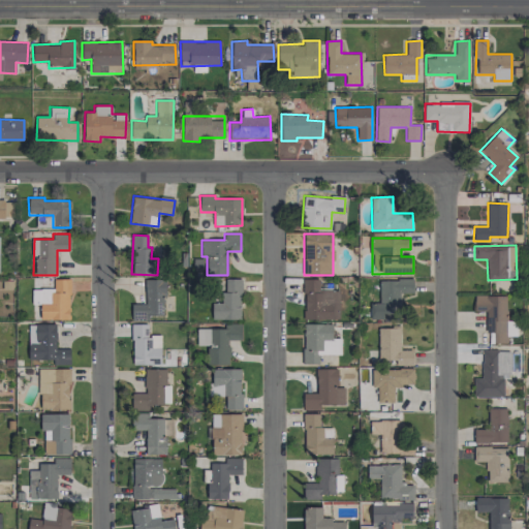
[(69,319),(69,279),(54,279),(54,289),(33,289),(33,303),(40,303),(40,319),(69,319)]
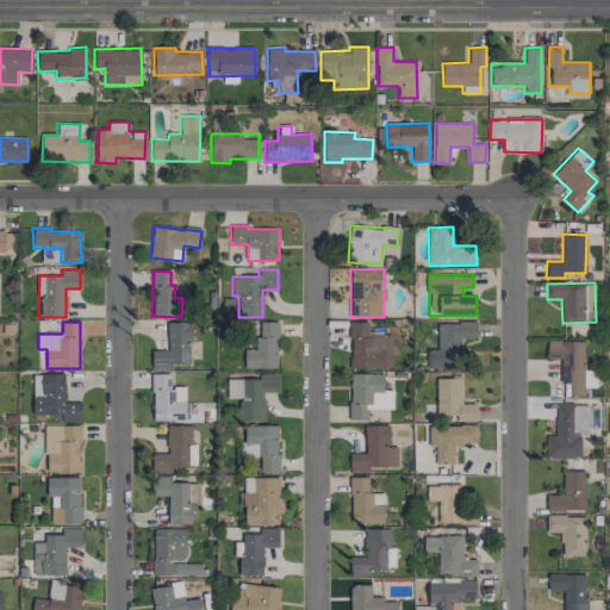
[(190,363),(190,322),(167,323),(168,350),(153,350),(153,369),(170,368),(170,363),(190,363)]
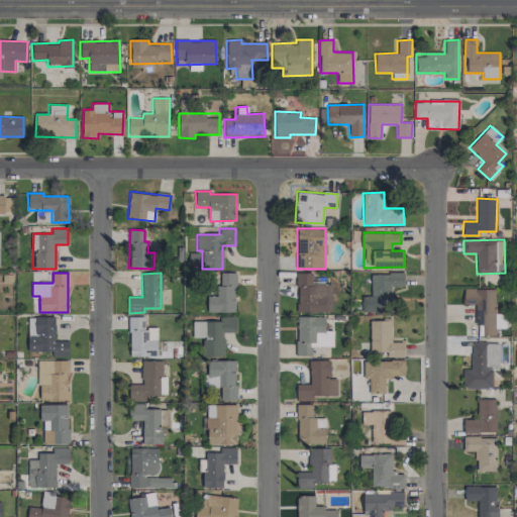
[(208,312),(235,312),(235,273),(217,273),(217,297),(208,297),(208,312)]
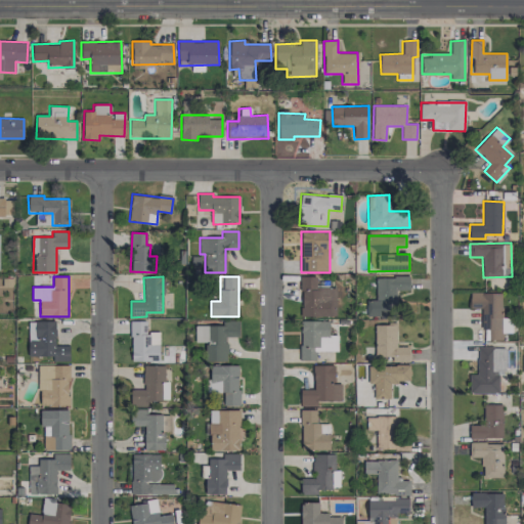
[(301,316),(336,316),(336,288),(316,287),(316,277),(301,276),(301,316)]
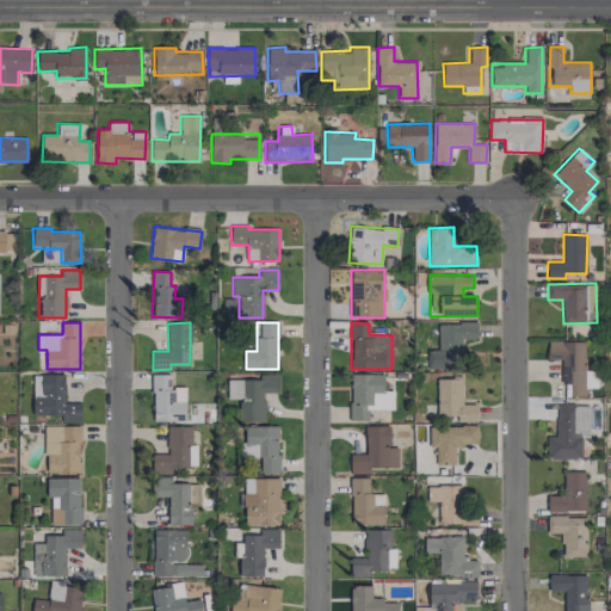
[(477,323),(438,322),(437,350),(429,350),(427,369),(461,370),(462,338),(477,339),(477,323)]
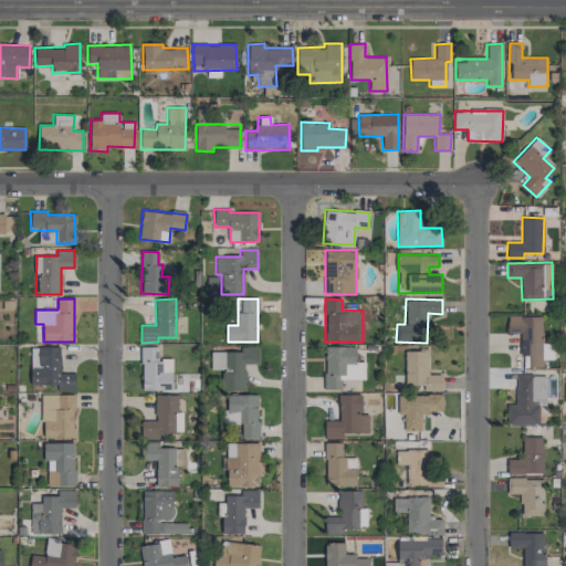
[(542,316),(507,316),(507,333),(521,333),(520,356),(525,356),(525,367),(542,367),(542,359),(553,359),(553,344),(542,343),(542,316)]
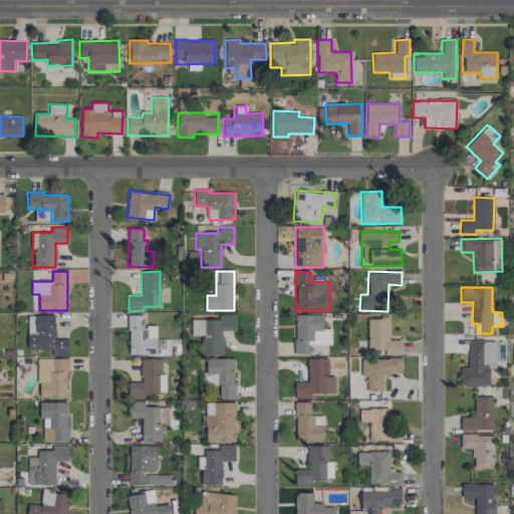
[(28,314),(27,349),(52,349),(52,354),(67,354),(68,339),(54,338),(55,315),(28,314)]
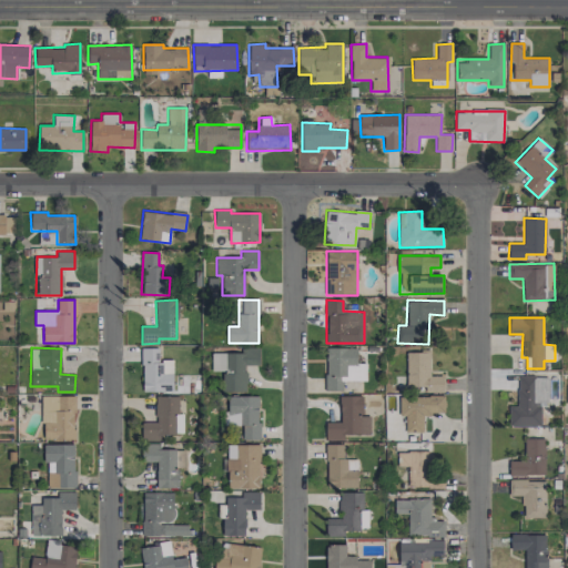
[(172,361),(159,361),(158,347),(141,348),(142,392),(173,391),(172,361)]
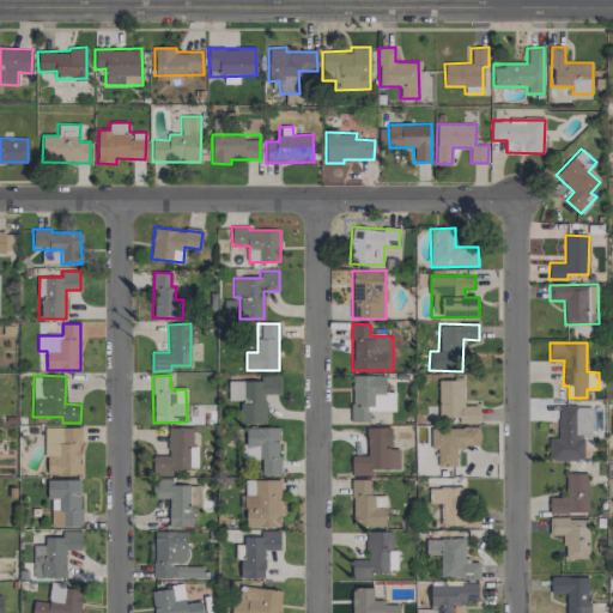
[(229,381),(229,400),(241,400),(240,422),(265,423),(266,394),(279,394),(280,376),(260,376),(260,381),(229,381)]
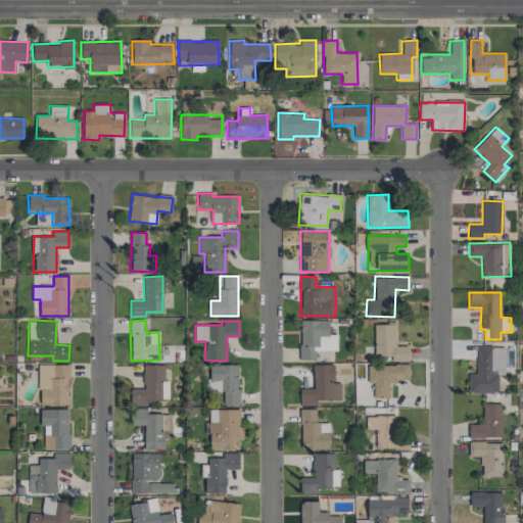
[(316,360),(315,350),(337,350),(337,334),(329,334),(329,321),(299,321),(300,360),(316,360)]
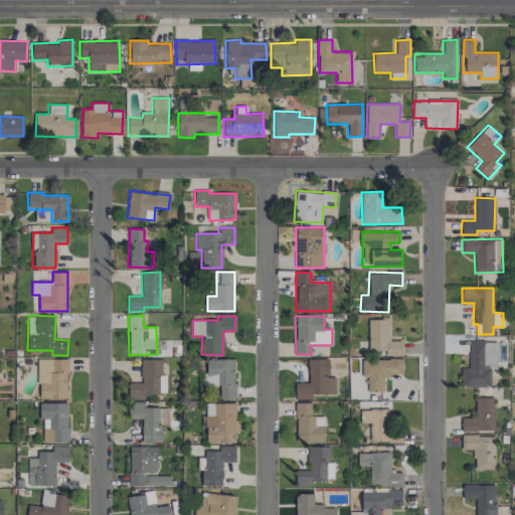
[(385,356),(402,355),(401,341),(389,341),(388,319),(367,319),(367,352),(385,351),(385,356)]
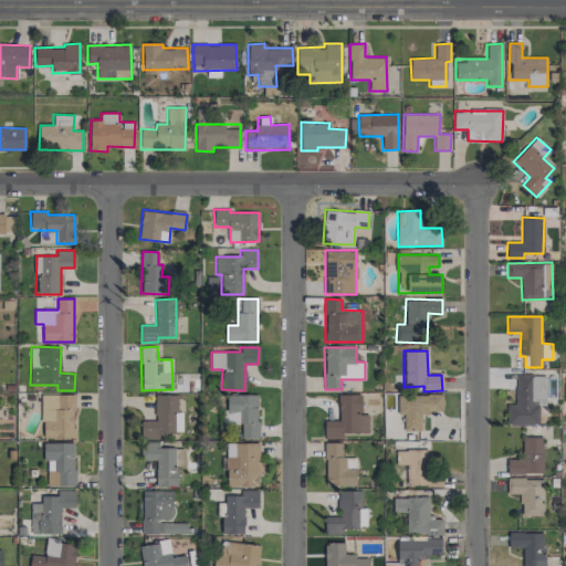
[(506,423),(538,425),(538,401),(545,401),(546,376),(516,375),(515,405),(507,405),(506,423)]
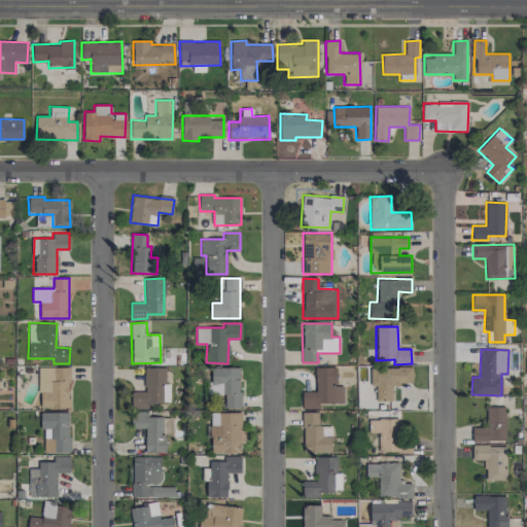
[(413,384),(412,366),(370,367),(371,386),(376,386),(376,400),(392,400),(391,384),(413,384)]
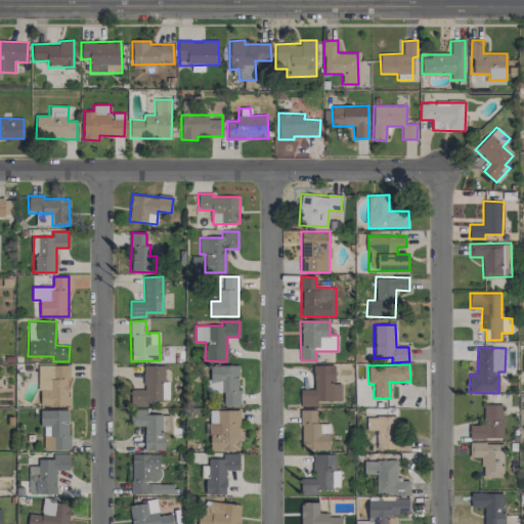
[(69,365),(39,365),(39,405),(70,404),(69,365)]
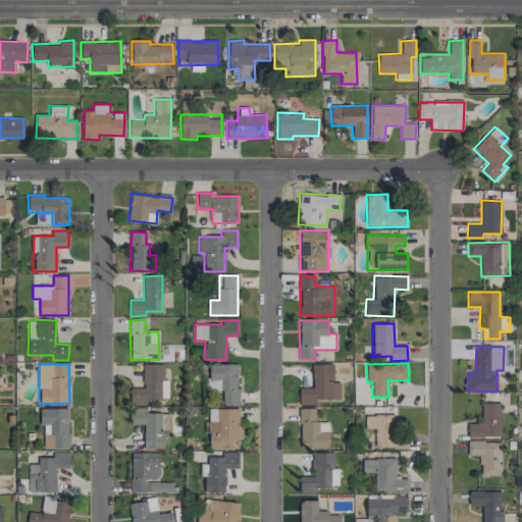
[(143,364),(143,387),(129,387),(129,405),(147,405),(147,399),(168,399),(168,382),(164,382),(164,364),(143,364)]
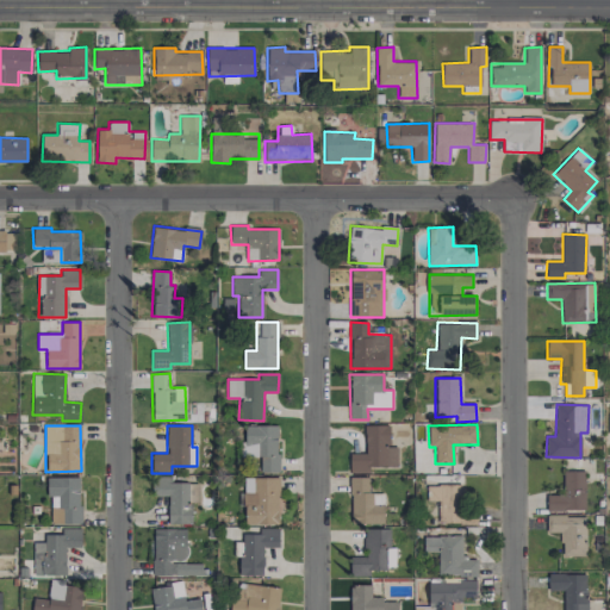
[(397,466),(397,447),(390,447),(388,425),(365,425),(365,453),(349,454),(349,473),(368,472),(368,467),(397,466)]
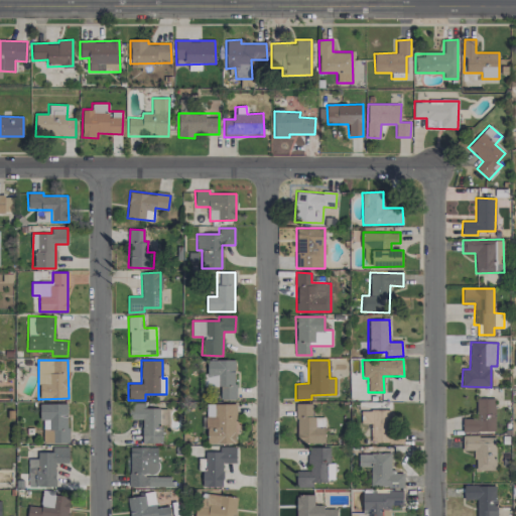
[(219,399),(236,399),(235,361),(206,362),(207,385),(218,385),(219,399)]
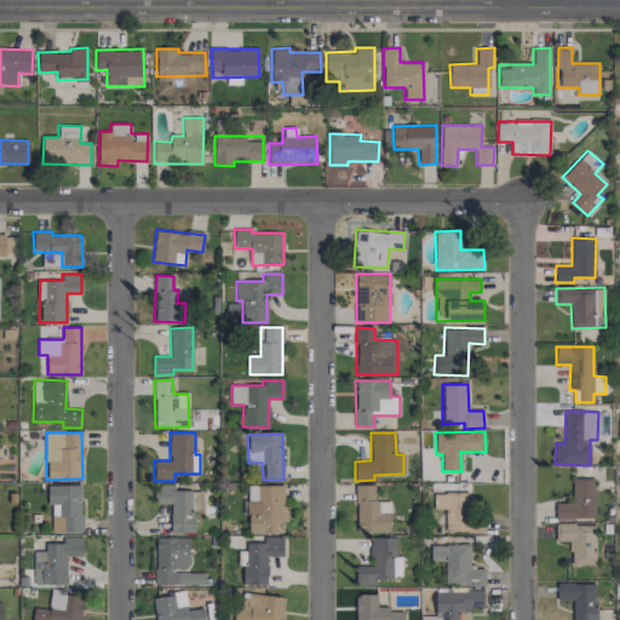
[(593,518),(595,478),(573,478),(572,503),(556,503),(556,518),(593,518)]
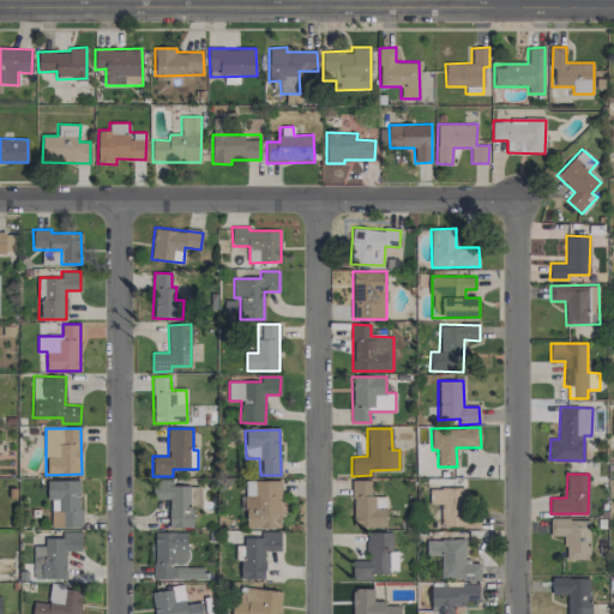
[(80,528),(82,481),(47,480),(47,500),(52,501),(50,527),(80,528)]
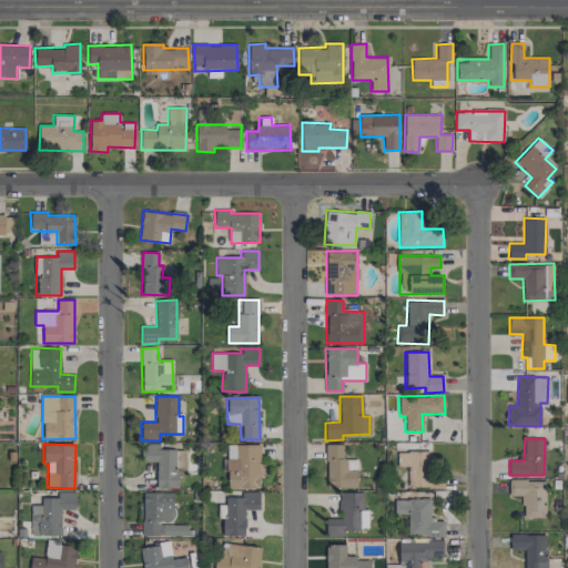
[(184,449),(160,449),(160,444),(142,444),(142,462),(156,462),(155,487),(179,488),(179,467),(184,468),(184,449)]
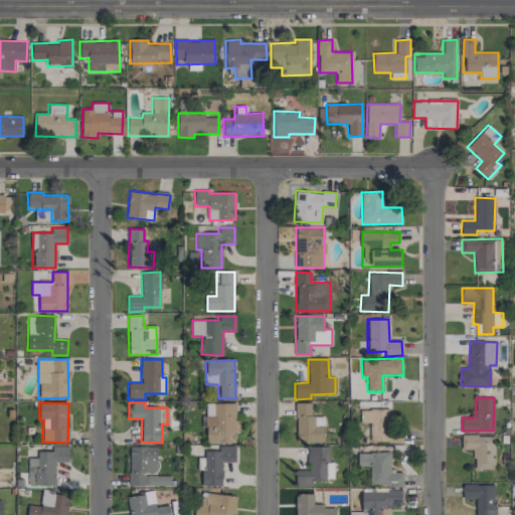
[(234,443),(235,403),(206,402),(206,443),(234,443)]
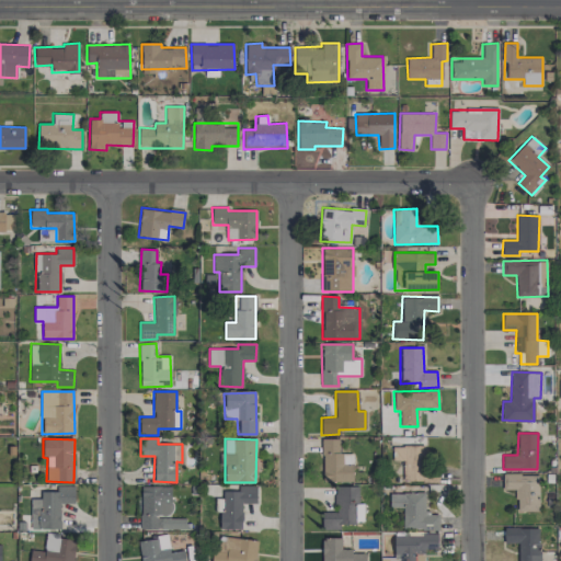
[(353,482),(353,454),(340,454),(340,438),(323,438),(322,481),(353,482)]
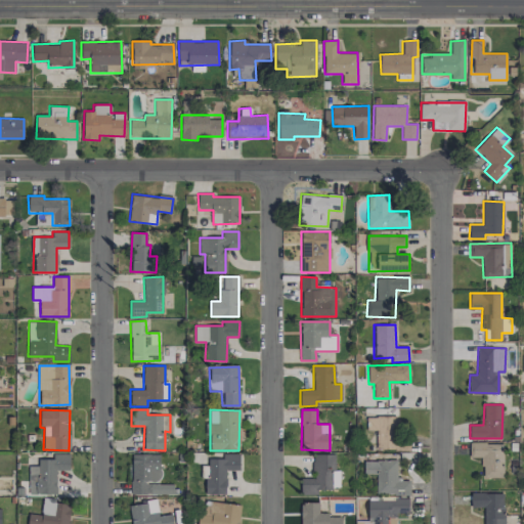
[(376,450),(407,449),(407,442),(396,442),(396,417),(366,417),(366,431),(376,431),(376,450)]
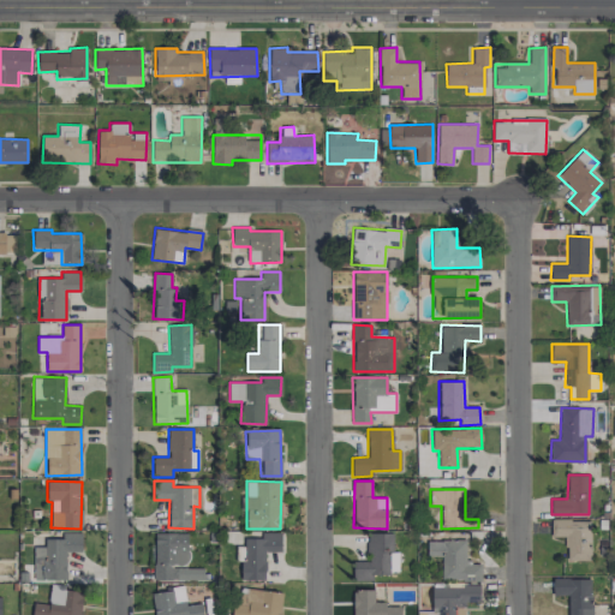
[(590,560),(589,519),(551,520),(551,537),(566,536),(566,560),(590,560)]
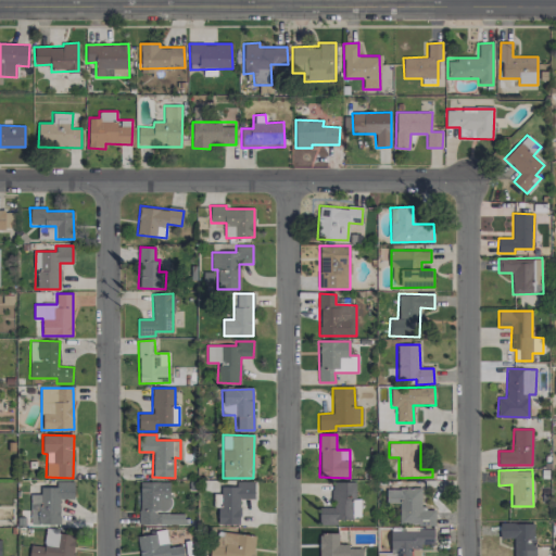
[(32,525),(59,525),(60,498),(74,498),(74,481),(55,481),(55,487),(32,487),(32,525)]
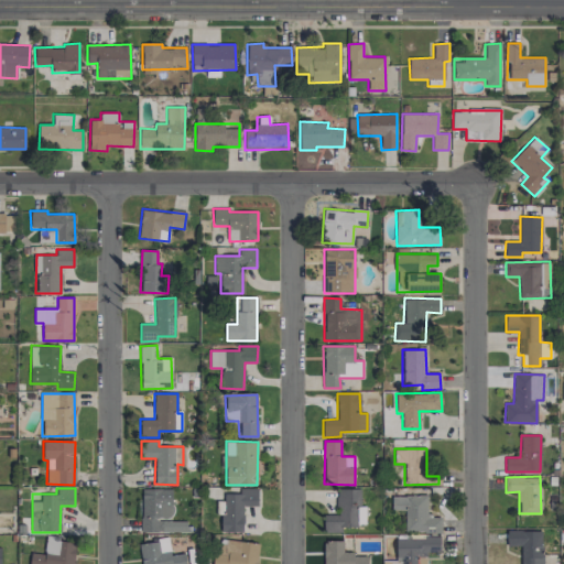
[(140,531),(175,532),(175,520),(172,520),(173,488),(142,488),(140,531)]
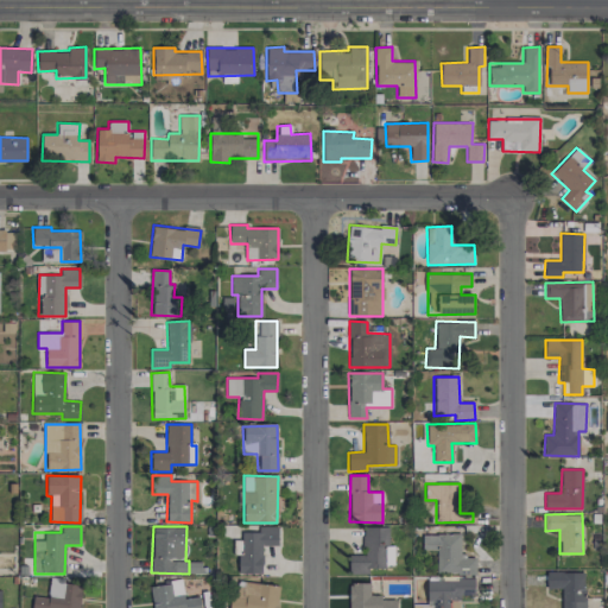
[(278,545),(278,526),(258,526),(258,532),(240,532),(240,574),(261,574),(261,545),(278,545)]
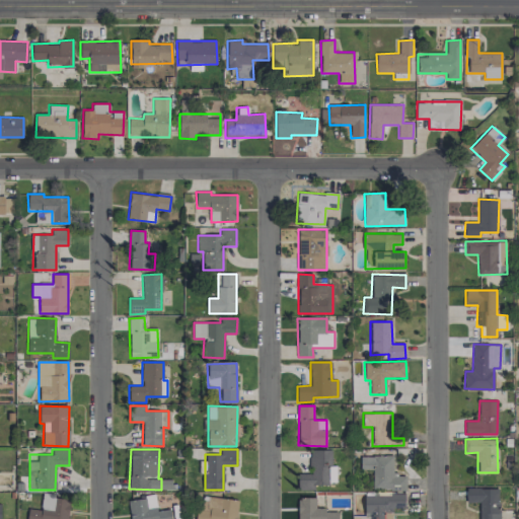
[(331,452),(309,453),(310,474),(298,474),(298,486),(336,486),(336,466),(331,466),(331,452)]
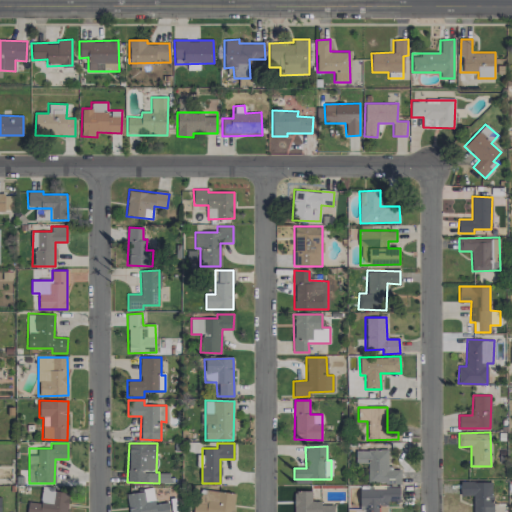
[(355,450),(355,463),(367,463),(368,483),(401,483),(400,468),(388,468),(387,450),(355,450)]
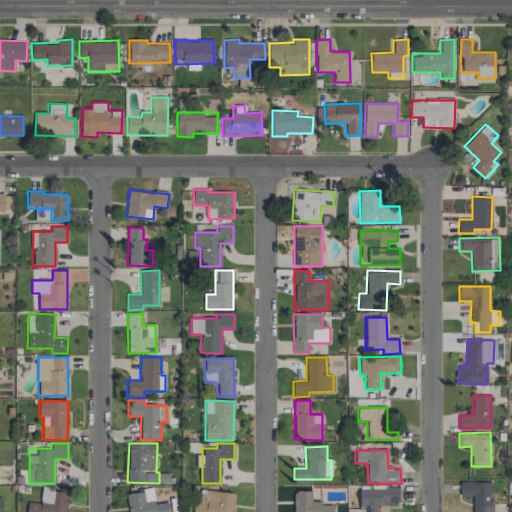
[(472,511),(492,511),(493,482),(460,482),(460,495),(473,495),(472,511)]
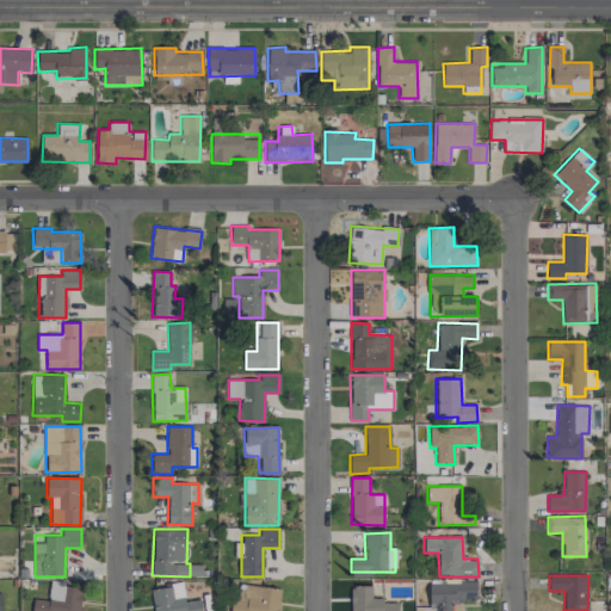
[(414,610),(461,610),(462,599),(476,599),(476,581),(429,581),(429,608),(414,608),(414,610)]
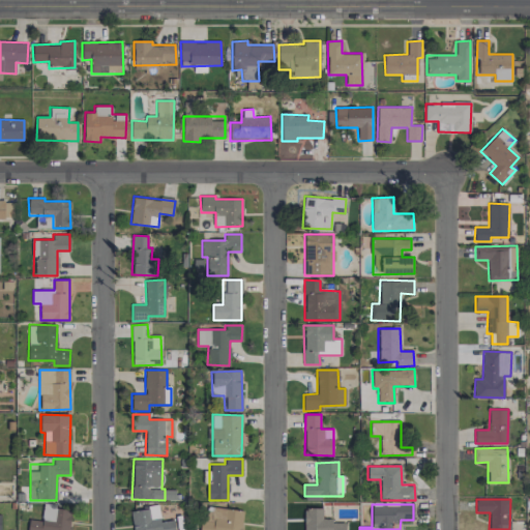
[(240,529),(243,511),(204,505),(200,529),(240,529)]
